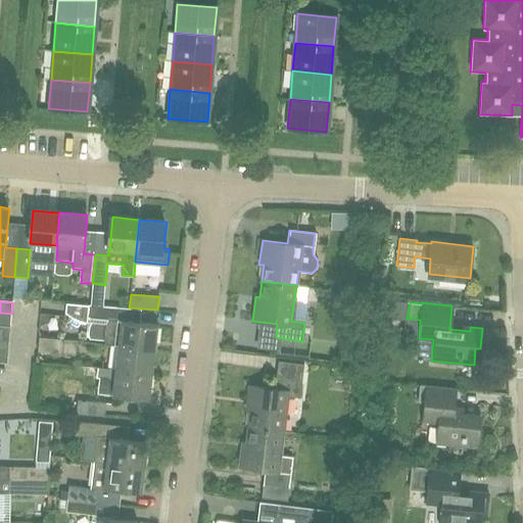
[(105,344),(119,346),(119,345),(154,349),(155,343),(157,344),(157,343),(158,342),(158,341),(158,340),(158,339),(158,338),(159,338),(159,337),(159,336),(159,335),(159,334),(159,333),(159,332),(158,331),(158,330),(158,329),(158,328),(157,327),(157,326),(157,325),(140,323),(115,321),(116,307),(88,305),(65,303),(65,312),(87,318),(107,320),(105,324),(103,329),(103,333),(103,337),(104,342),(105,344)]
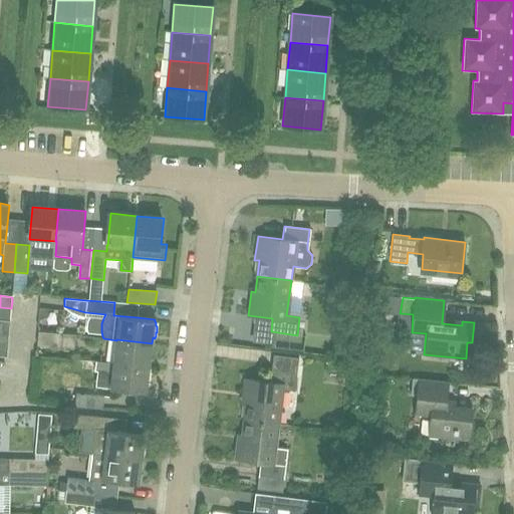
[(0,318),(10,320),(11,312),(11,308),(0,307),(0,318)]
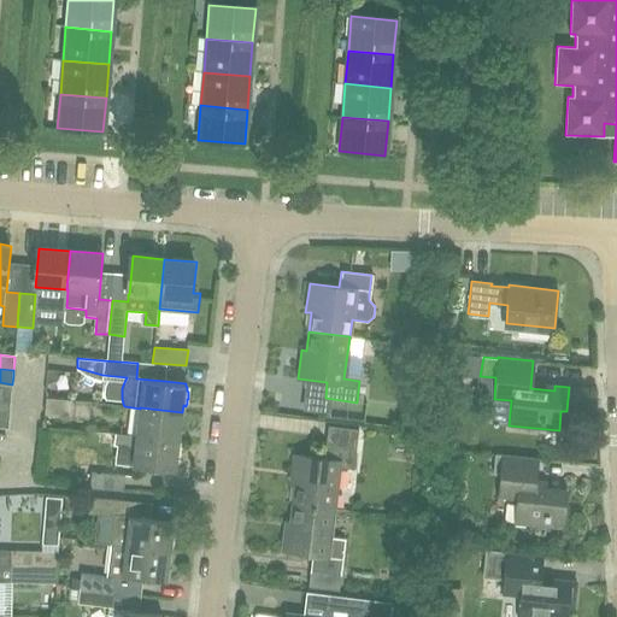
[(0,398),(11,399),(12,393),(12,385),(0,382),(0,398)]
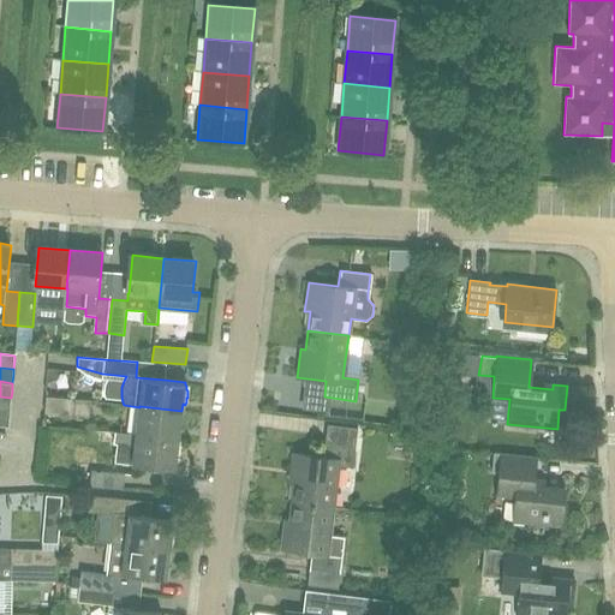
[(0,411),(10,412),(11,410),(11,398),(0,396),(0,411)]
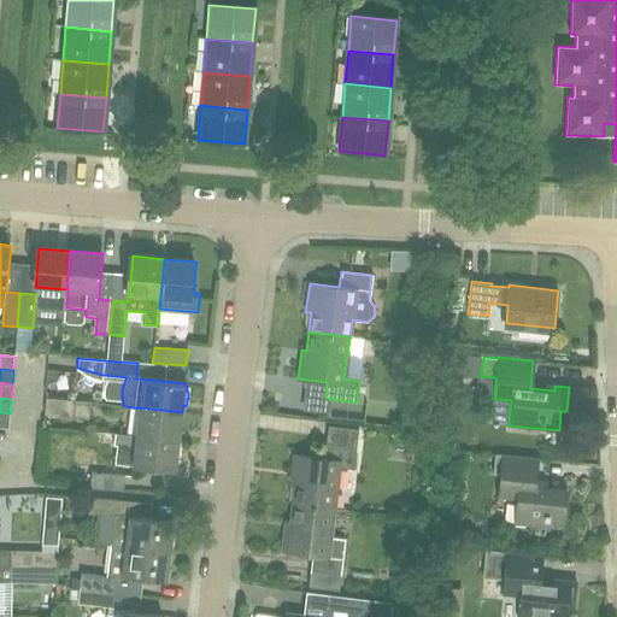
[(72,416),(74,400),(46,398),(45,413),(72,416)]
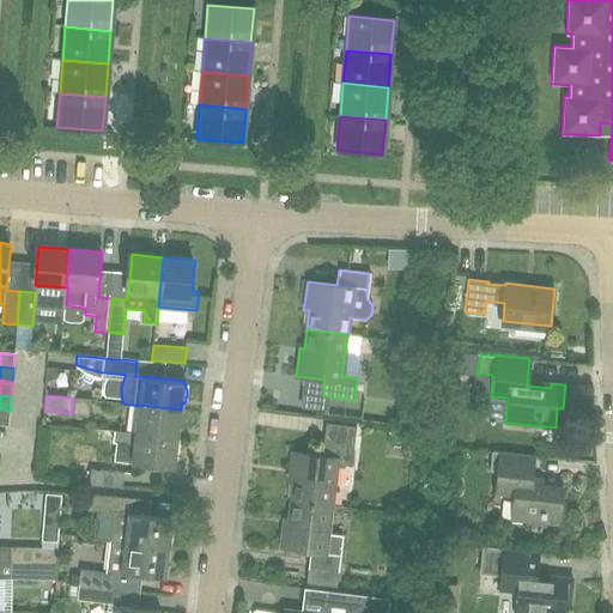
[(89,414),(90,399),(73,398),(72,413),(89,414)]
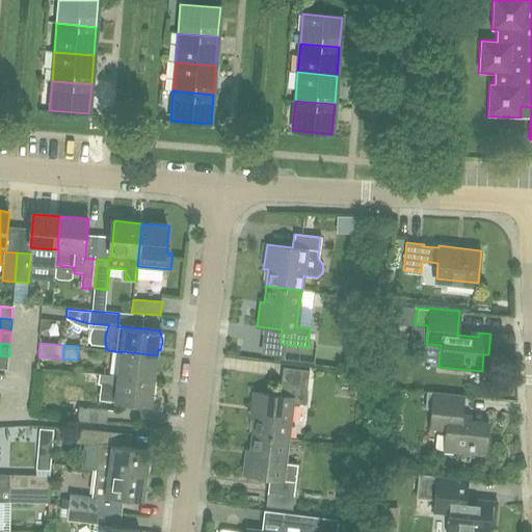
[(154,381),(157,355),(121,351),(121,352),(117,376),(154,381)]
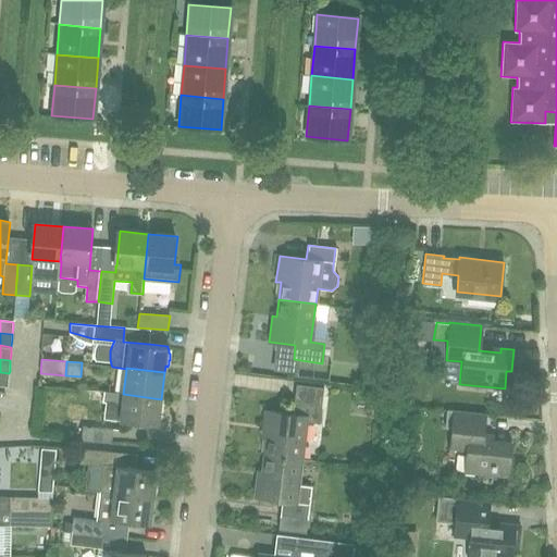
[(0,386),(8,387),(9,373),(0,372),(0,386)]
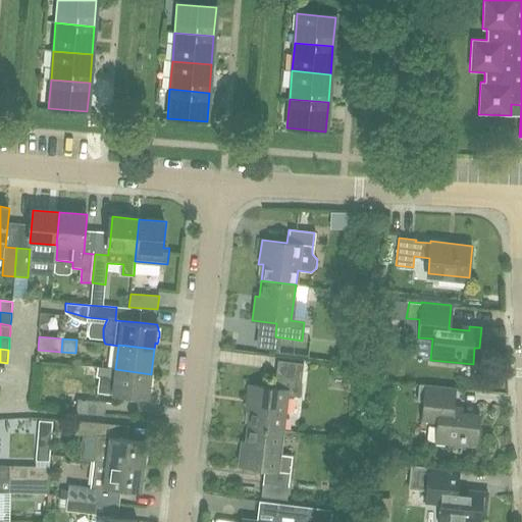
[(302,378),(304,364),(277,360),(275,375),(274,374),(273,387),(248,384),(245,410),(249,410),(247,425),(282,430),(286,395),(299,397),(301,378),(302,378)]
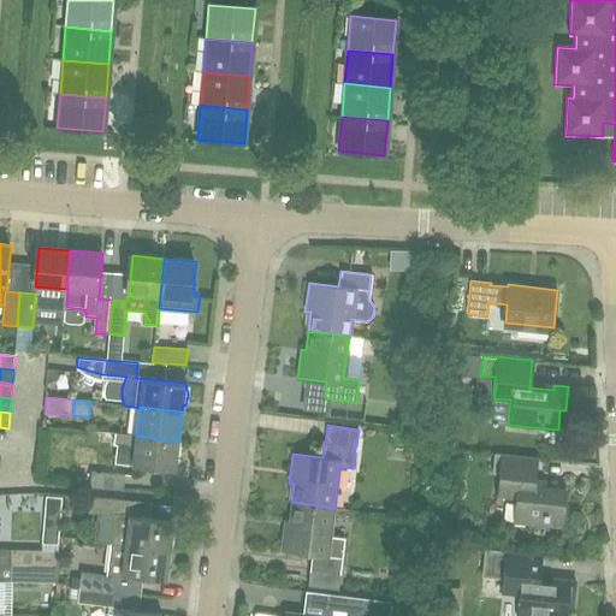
[(173,472),(178,442),(136,436),(114,433),(113,444),(126,446),(134,455),(132,466),(173,472)]
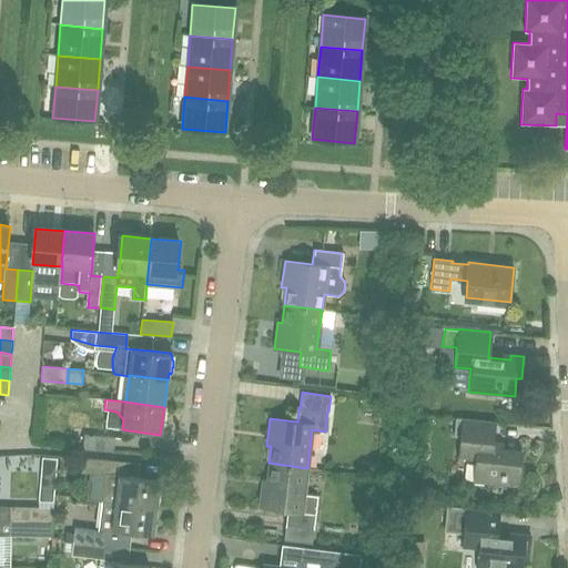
[(518,487),(523,450),(493,447),(496,422),(456,418),(454,437),(460,437),(459,457),(476,459),(474,482),(518,487)]
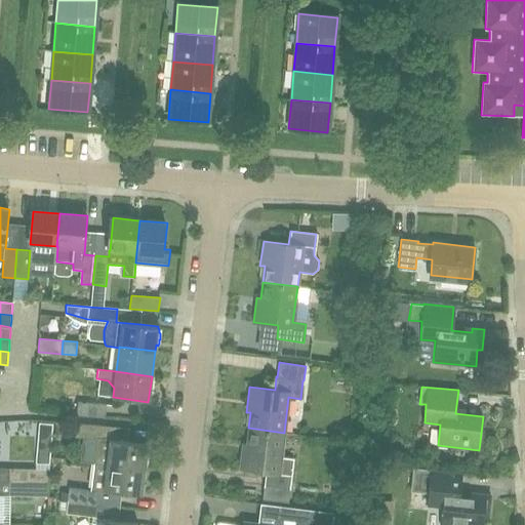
[(105,418),(106,405),(77,402),(76,415),(105,418)]
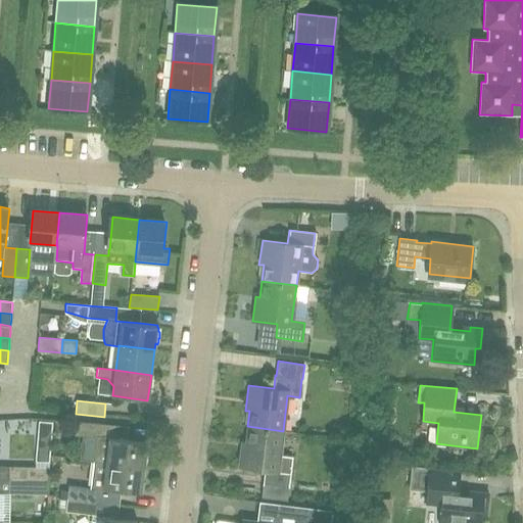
[(103,438),(104,424),(76,422),(76,429),(75,435),(96,437),(94,462),(107,463),(144,468),(146,442),(128,440),(103,438)]
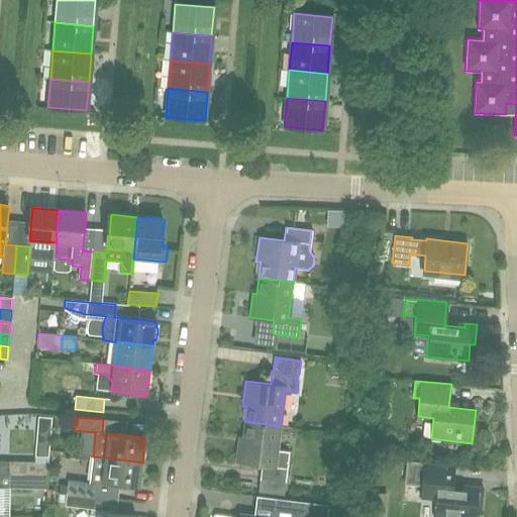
[(52,435),(53,419),(38,418),(37,433),(52,435)]
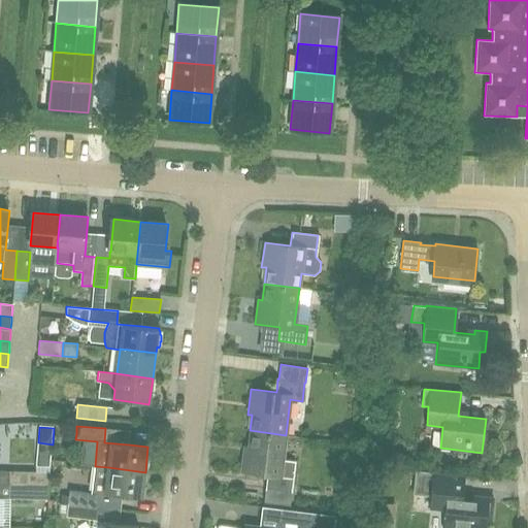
[(290,505),(294,472),(295,461),(283,459),(286,435),(250,430),(248,447),(244,447),(240,471),(266,474),(262,501),(290,505)]
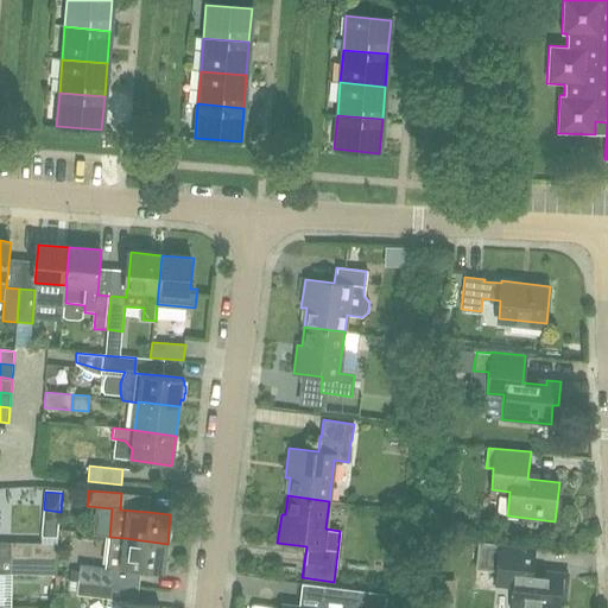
[(164,572),(168,544),(125,538),(121,568),(164,572)]
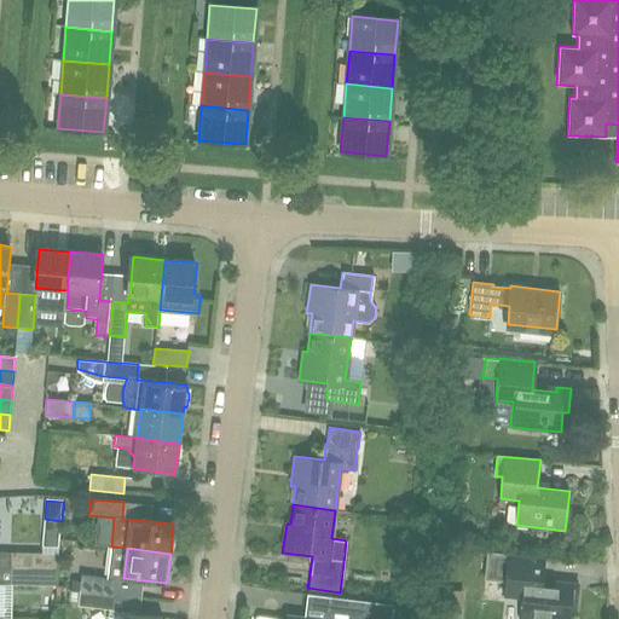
[(0,568),(10,568),(10,553),(0,551),(0,568)]
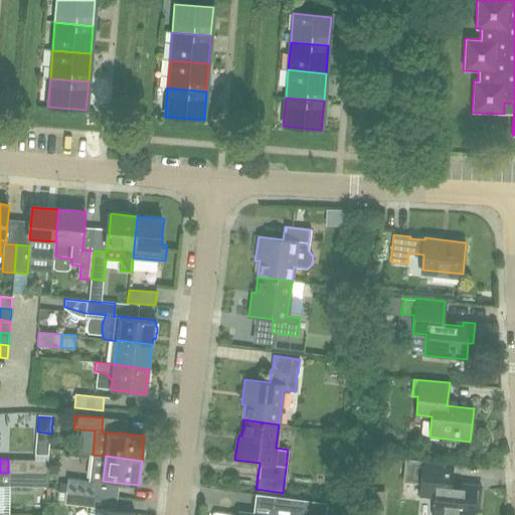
[(48,475),(49,461),(8,460),(8,474),(48,475)]
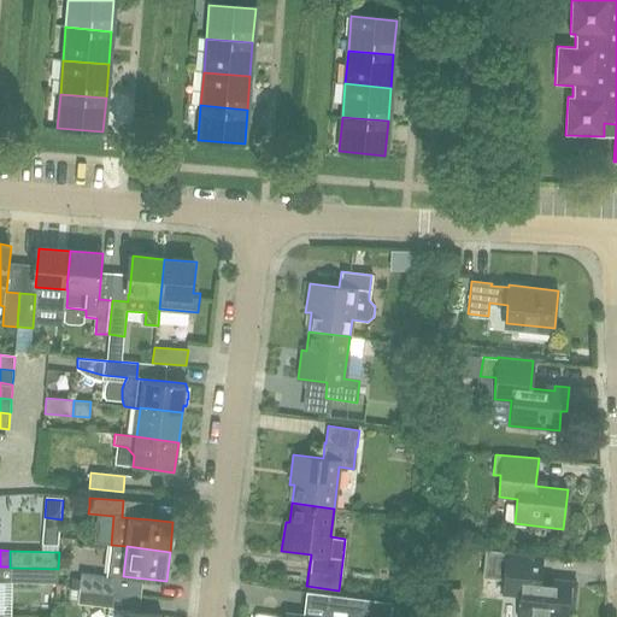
[(542,556),(506,552),(486,551),(483,577),(504,580),(503,594),(521,595),(518,616),(568,616),(569,606),(575,607),(577,581),(540,577),(542,556)]
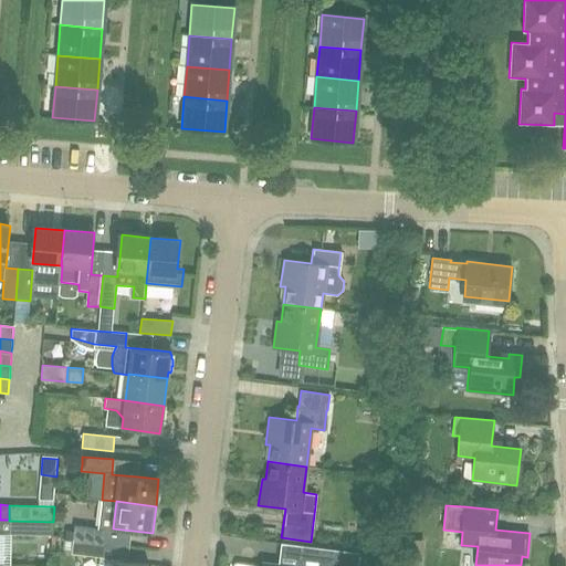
[(52,536),(53,522),(9,521),(9,535),(52,536)]
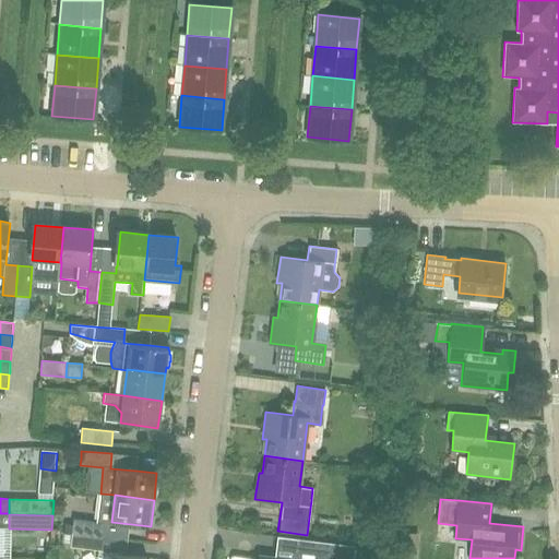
[(103,537),(104,524),(75,521),(74,525),(73,533),(103,537)]
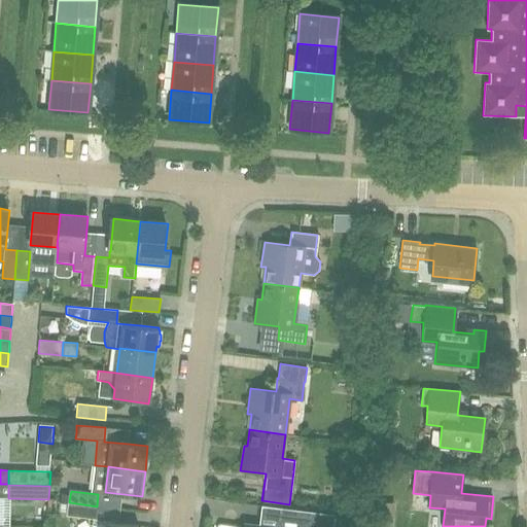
[(69,502),(70,495),(62,494),(61,501),(69,502)]
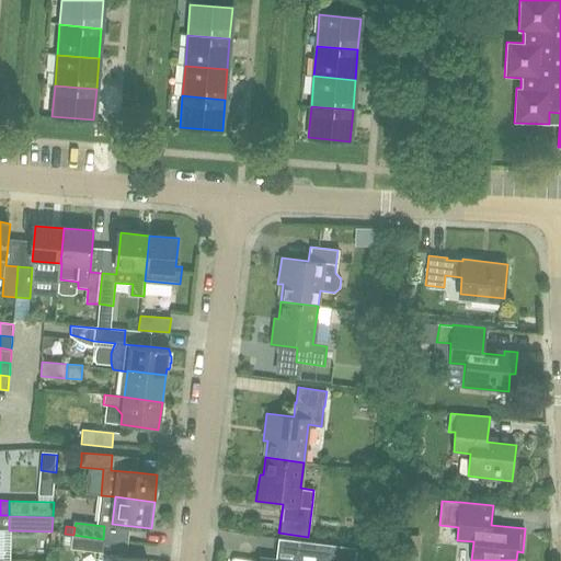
[(102,552),(103,539),(73,535),(72,549),(102,552)]
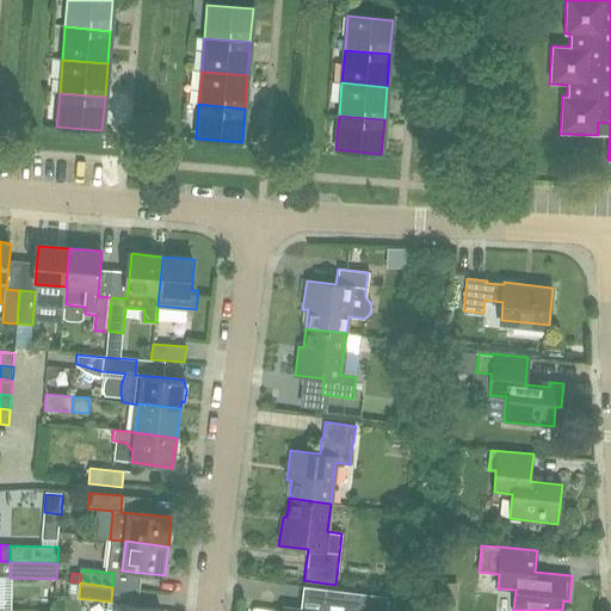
[(386,610),(388,597),(327,588),(323,610),(313,610),(283,608),(282,610),(386,610)]
